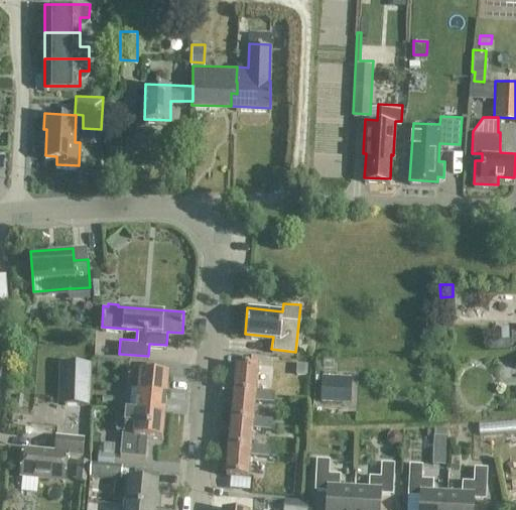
[(255,392),(255,387),(258,355),(243,353),(242,363),(236,362),(234,390),(255,392)]
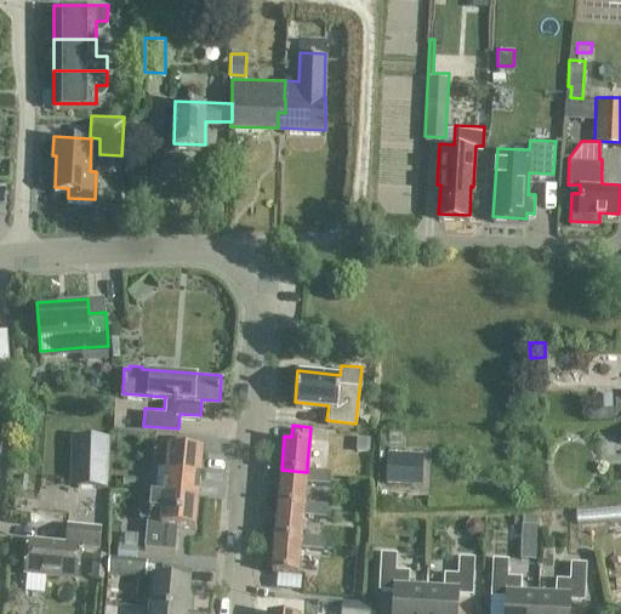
[(357,432),(355,447),(369,448),(370,433),(357,432)]
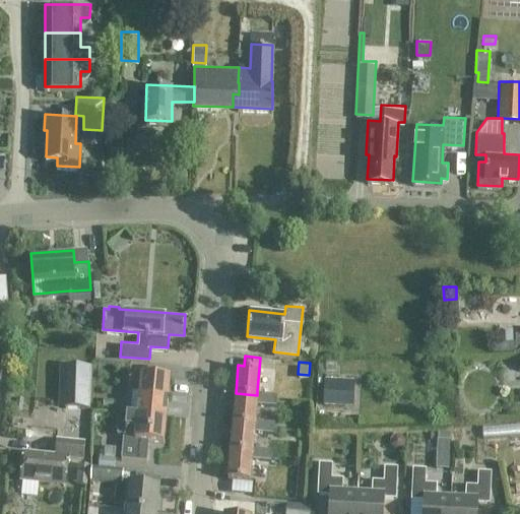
[(65,363),(63,404),(90,405),(91,364),(65,363)]
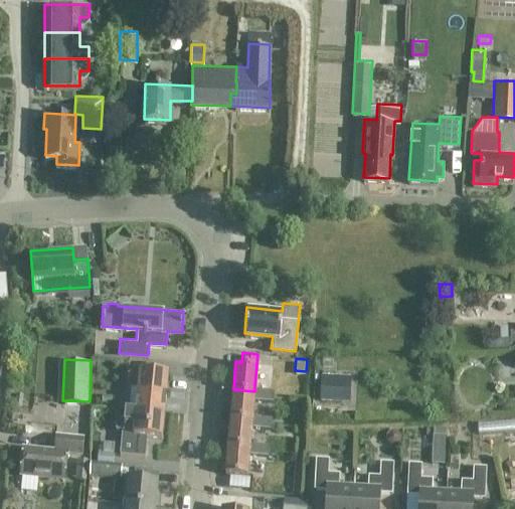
[(124,406),(164,410),(168,370),(140,367),(139,368),(128,367),(127,385),(126,385),(124,406)]
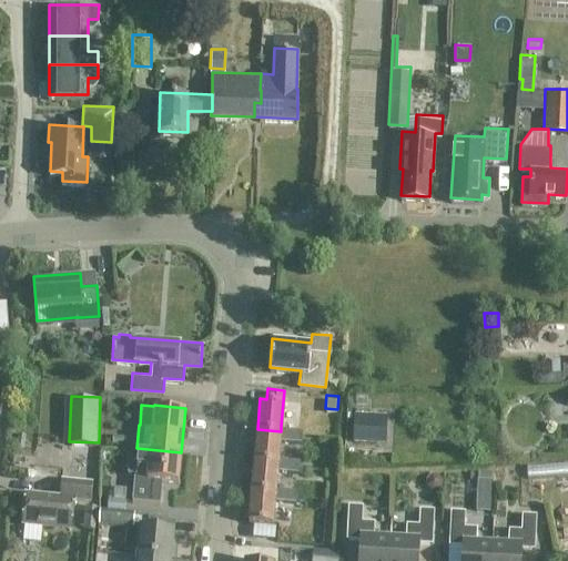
[(374,440),(375,412),(354,411),(353,439),(374,440)]
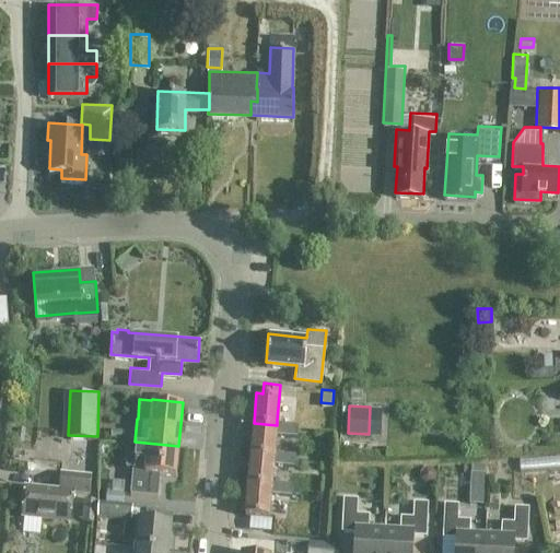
[(293,432),(293,422),(277,420),(277,425),(254,423),(251,453),(275,454),(275,449),(277,431),(293,432)]
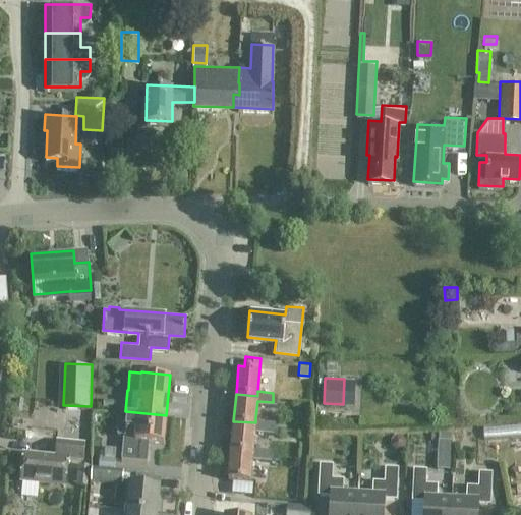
[(163,440),(166,415),(125,411),(124,420),(118,420),(117,432),(123,433),(121,456),(147,459),(149,439),(163,440)]
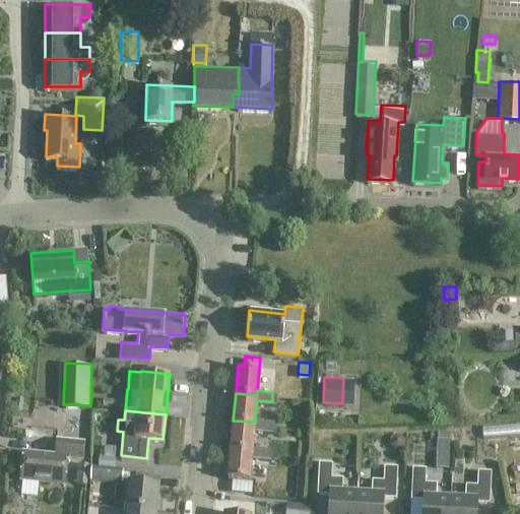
[(269,429),(270,420),(255,418),(255,422),(233,421),(231,447),(252,449),(253,445),(254,428),(269,429)]
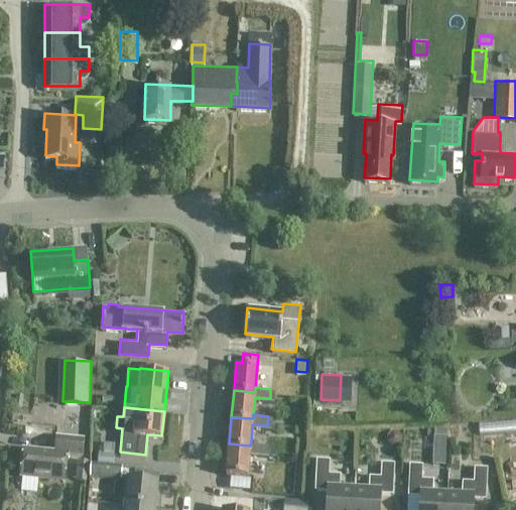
[(391,441),(397,442),(401,438),(401,432),(397,428),(392,427),(387,431),(387,437),(391,441)]
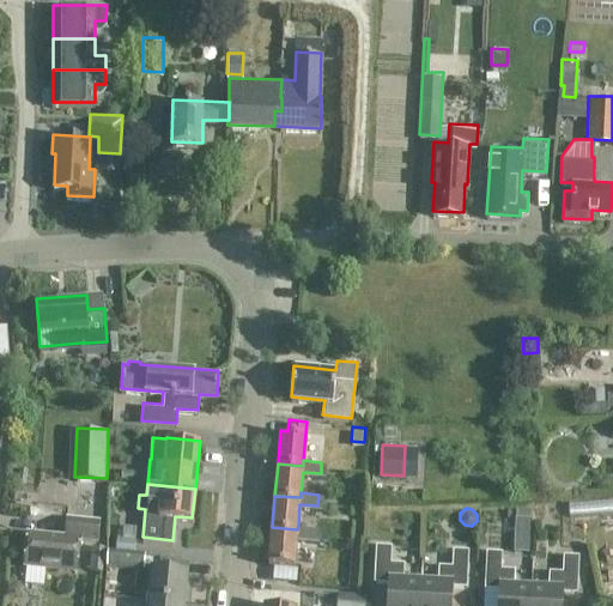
[(28,529),(25,562),(77,568),(80,534),(98,537),(99,517),(67,514),(66,516),(65,533),(28,529)]
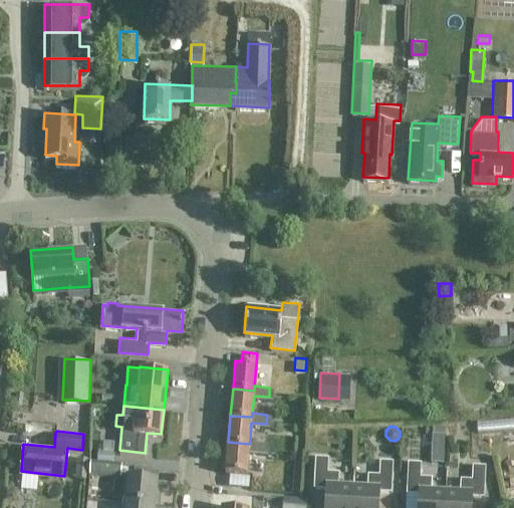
[(432,431),(431,442),(444,442),(445,431),(444,431),(433,431),(432,431)]
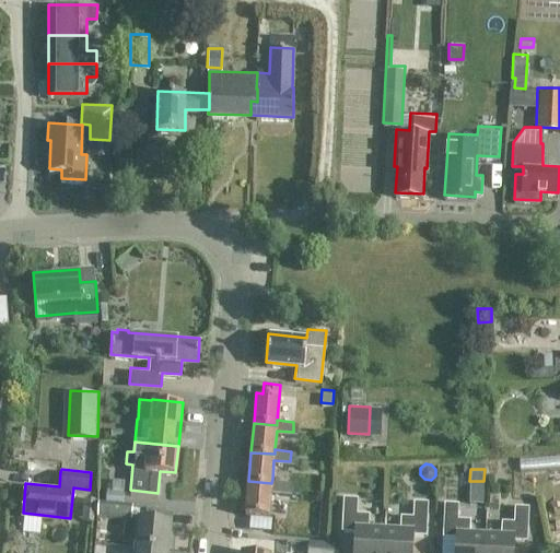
[(288,491),(288,481),(272,479),(271,483),(248,481),(245,512),(269,514),(271,490),(288,491)]
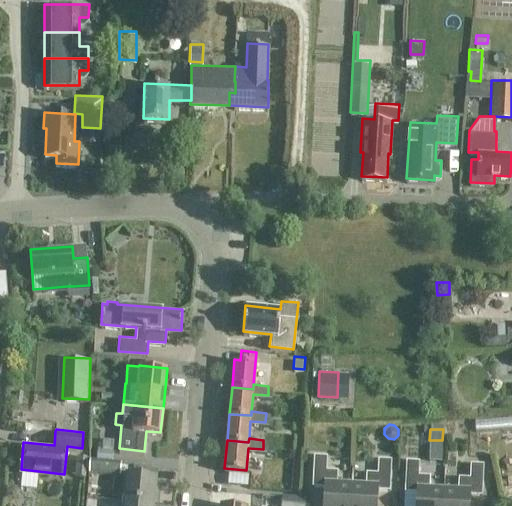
[(112,443),(97,442),(96,454),(111,455),(112,443)]
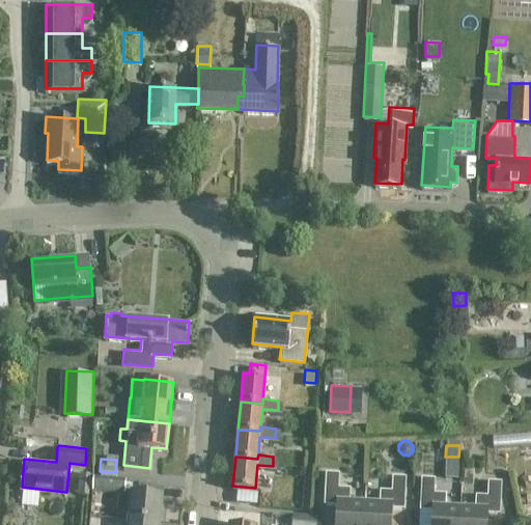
[(77,490),(88,491),(90,470),(79,469),(77,490)]
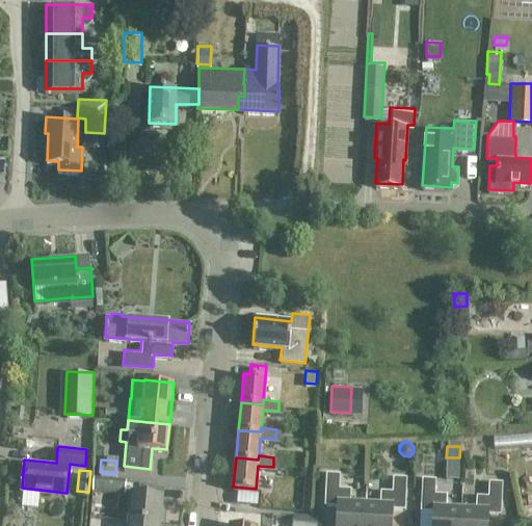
[(363,525),(365,498),(350,497),(350,485),(339,485),(340,471),(326,470),(324,501),(338,502),(336,525),(363,525)]
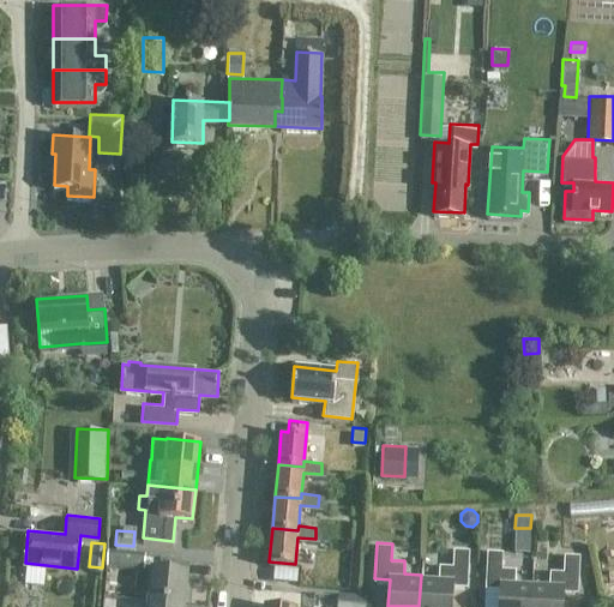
[(146,551),(108,546),(107,563),(144,566),(146,551)]
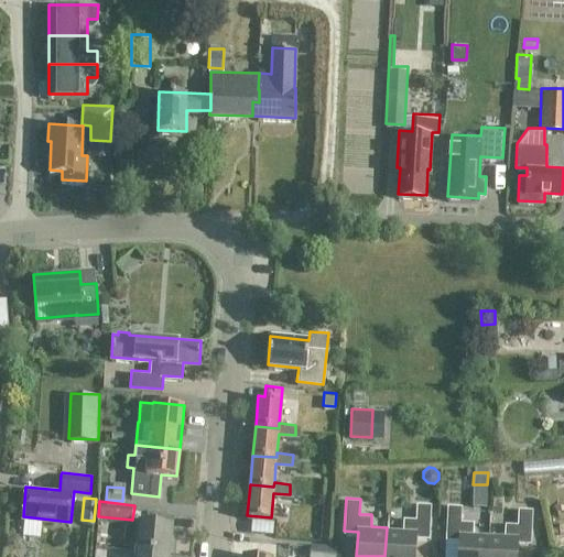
[(429,536),(431,502),(416,501),(416,516),(403,516),(403,528),(387,527),(384,556),(413,556),(415,535),(429,536)]
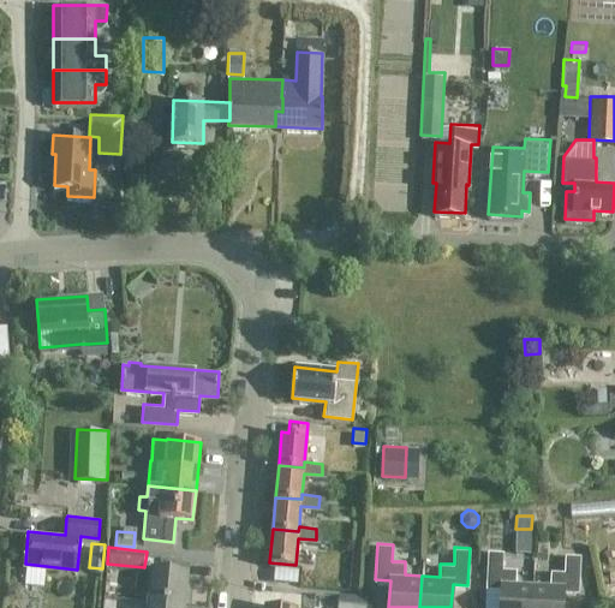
[(531,607),(532,582),(515,580),(515,567),(502,567),(503,550),(488,549),(485,585),(501,586),(500,607),(531,607)]
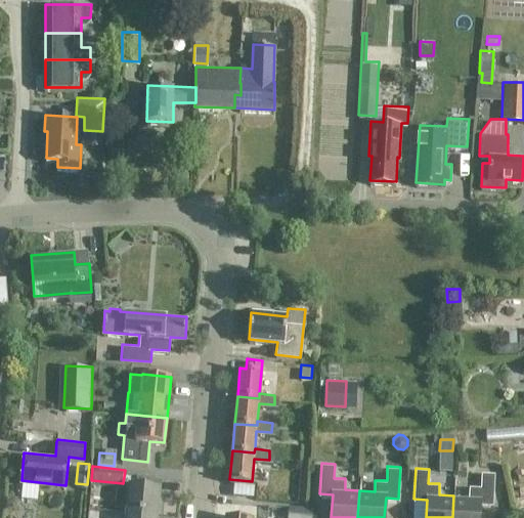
[(493,503),(494,472),(481,471),(481,485),(469,485),(469,497),(453,495),(452,517),(479,517),(480,503),(493,503)]
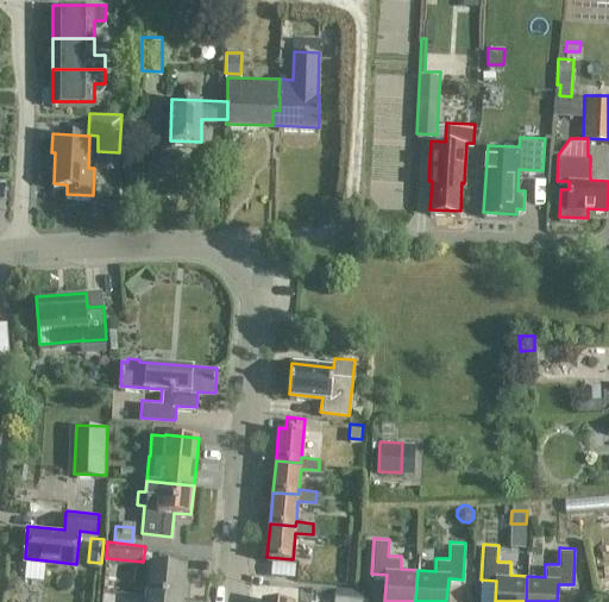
[(183,595),(187,564),(163,562),(163,559),(150,558),(149,566),(136,565),(133,587),(148,588),(146,591),(183,595)]
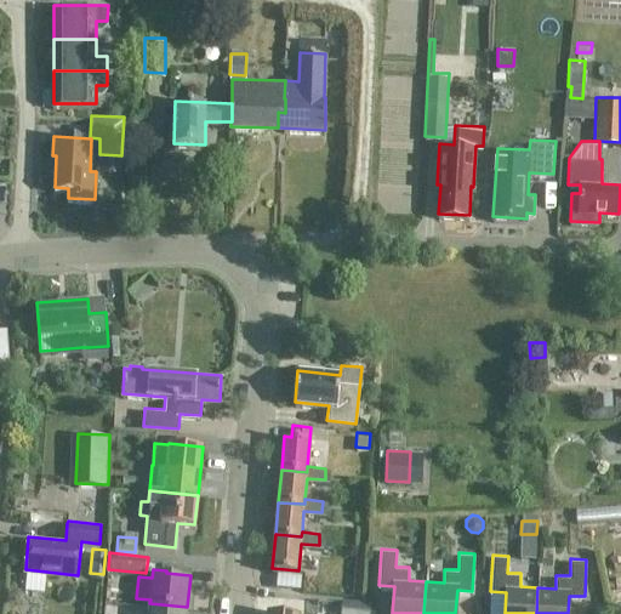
[(340,613),(369,613),(371,600),(342,597),(340,613)]
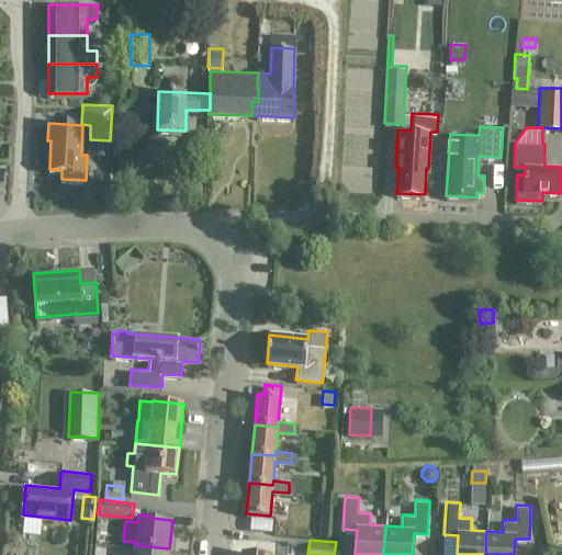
[(168,554),(169,548),(135,545),(134,554),(168,554)]
